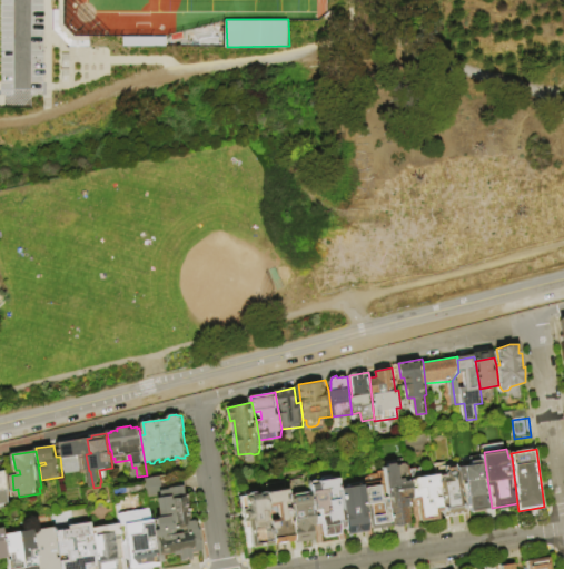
[(0,459),(1,459),(3,472),(9,471),(13,503),(15,503),(15,506),(3,508),(5,514),(0,514),(0,459)]
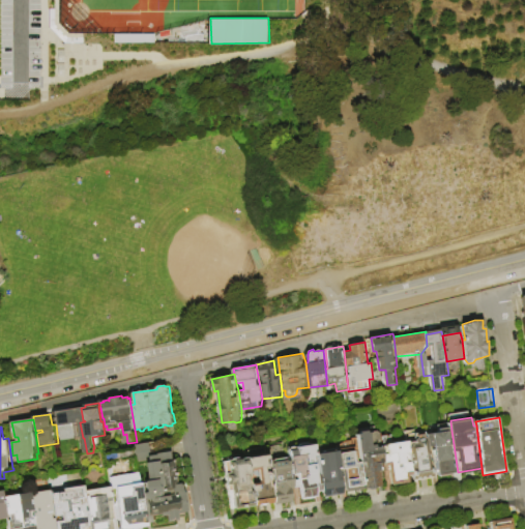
[(383,444),(382,434),(378,430),(356,434),(360,462),(366,489),(381,486),(378,464),(385,462),(383,444)]
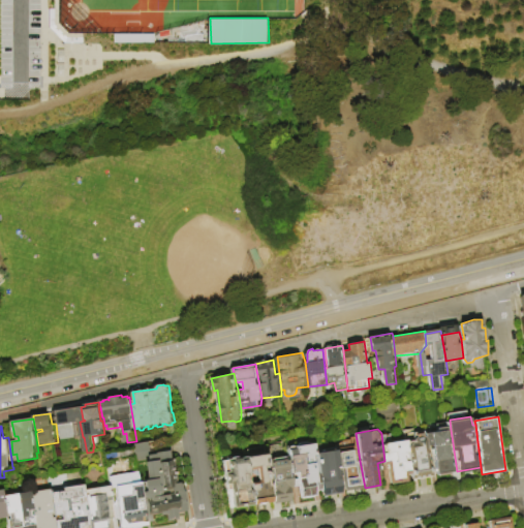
[(426,433),(421,429),(406,431),(407,440),(409,452),(410,460),(411,468),(413,478),(433,476),(428,445),(426,433)]
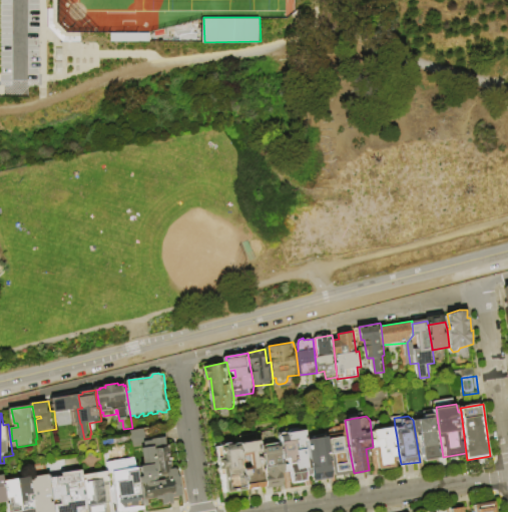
[(443,457),(426,461),(420,432),(415,432),(413,420),(437,417),(443,457)]
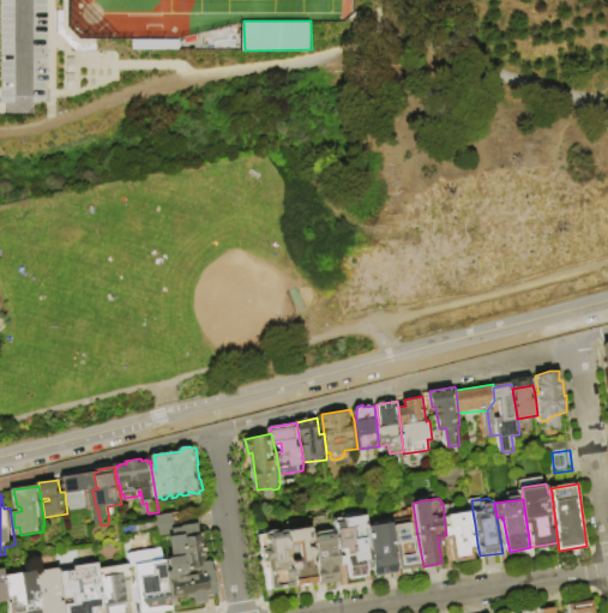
[(473,511),(444,515),(446,535),(455,534),(457,556),(471,553),(470,545),(477,544),(476,534),(470,535),(468,526),(475,524),(473,511)]
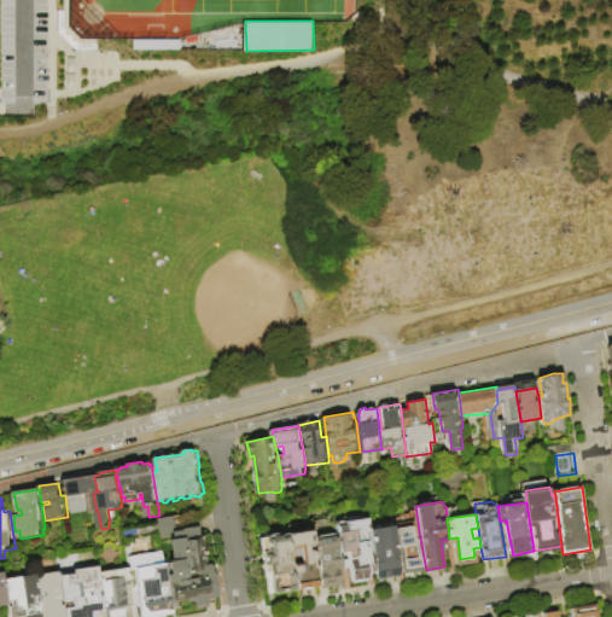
[(159,519),(176,516),(179,530),(186,529),(196,598),(197,601),(191,601),(191,599),(180,600),(181,603),(181,610),(173,611),(170,593),(175,592),(174,581),(172,582),(170,574),(173,574),(172,560),(175,560),(172,540),(176,539),(175,536),(163,539),(159,519)]
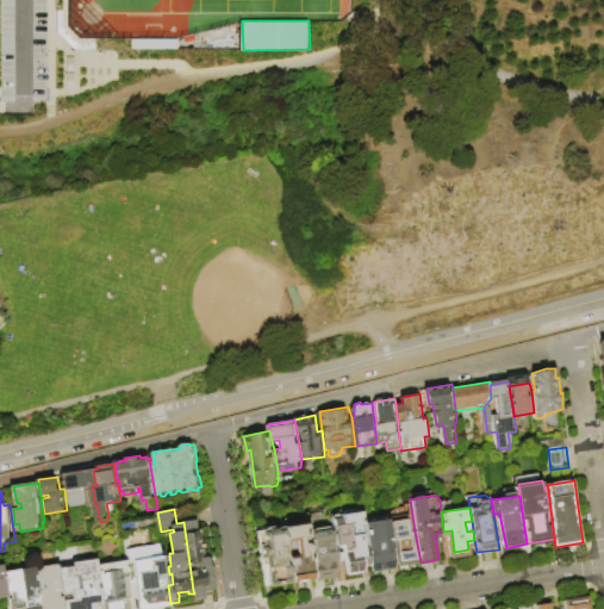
[(365,521),(363,510),(341,514),(342,523),(334,524),(334,528),(336,546),(343,546),(344,552),(340,553),(340,560),(344,560),(348,565),(348,573),(365,571),(363,565),(371,564),(365,521)]
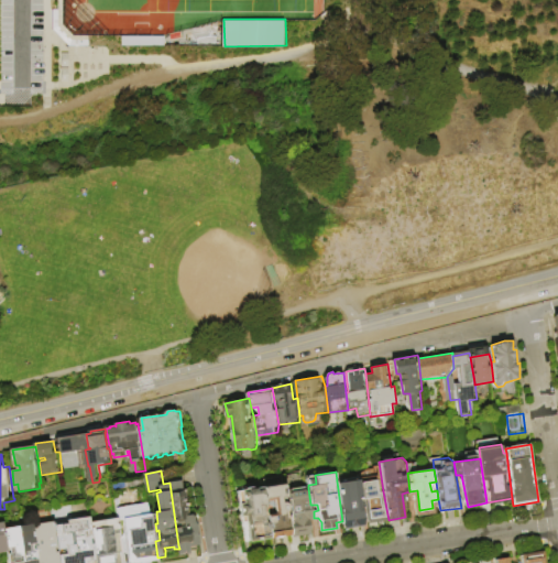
[(365,520),(343,524),(342,521),(337,482),(360,478),(360,482),(365,520)]
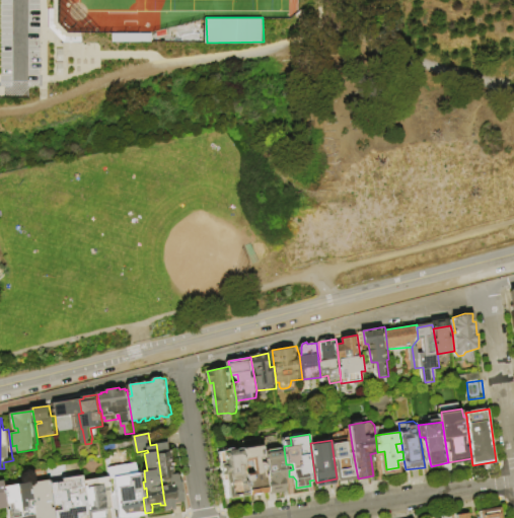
[(358,478),(337,482),(337,478),(332,443),(347,440),(349,452),(353,452),(358,478)]
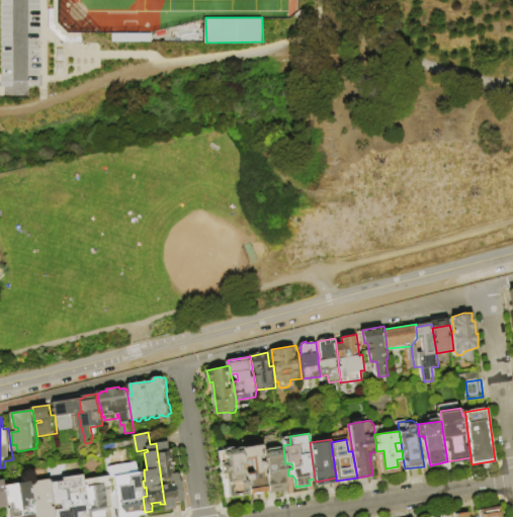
[(156,443),(155,442),(169,440),(170,449),(172,448),(176,472),(179,471),(179,474),(181,474),(182,481),(183,481),(186,499),(185,499),(185,500),(175,502),(176,507),(168,508),(167,501),(164,501),(156,443)]
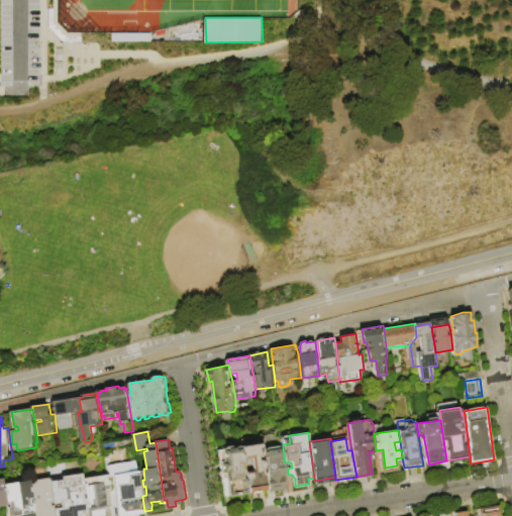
[(264,450),(262,442),(241,445),(242,457),(252,456),(254,472),(246,474),(248,494),(269,490),(264,450)]
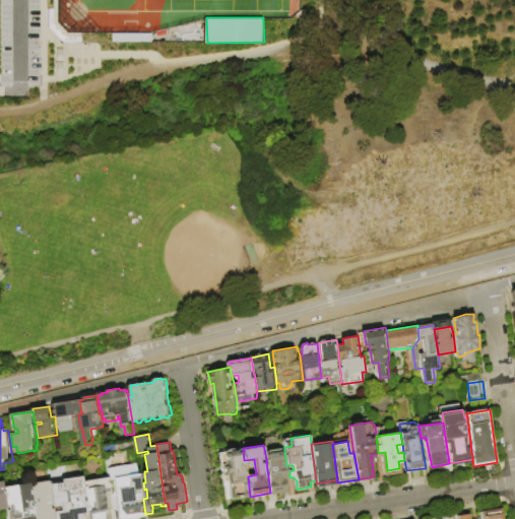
[(243,448),(221,452),(226,477),(229,477),(232,498),(250,497),(248,476),(244,460),(243,448)]
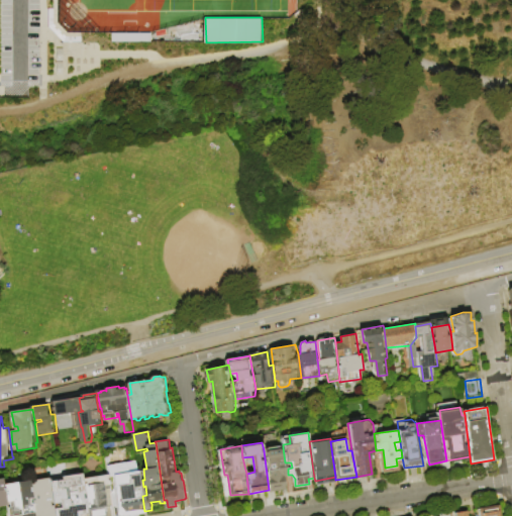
[(283,447),(264,450),(269,490),(286,488),(284,476),(288,475),(288,469),(285,462),(283,447)]
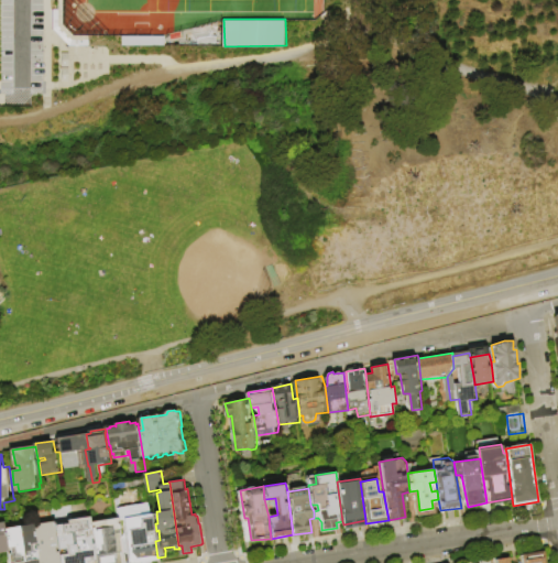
[(124,538),(121,517),(120,513),(151,509),(155,541),(157,558),(132,561),(129,538),(124,538)]
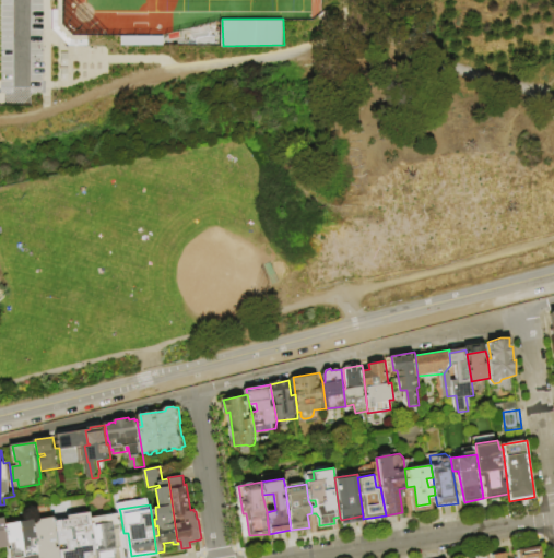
[(61,557),(60,549),(68,548),(69,553),(71,553),(70,543),(59,544),(59,542),(56,518),(91,512),(91,517),(93,526),(91,526),(93,539),(94,538),(95,539),(95,546),(97,556),(89,557),(61,557)]
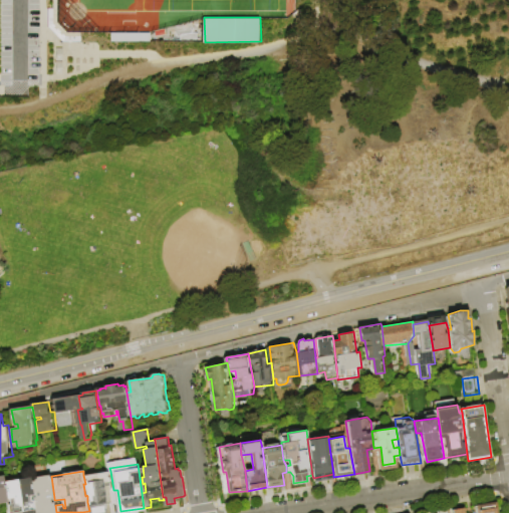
[(89,512),(89,511),(87,502),(90,502),(89,496),(87,496),(86,495),(85,484),(83,475),(110,471),(113,490),(111,490),(113,503),(106,504),(107,512),(89,512)]
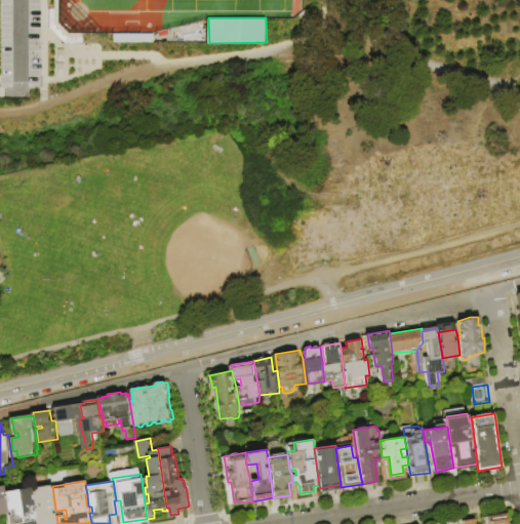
[(32,488),(32,487),(51,484),(52,486),(55,509),(52,509),(53,513),(56,512),(56,516),(57,523),(42,523),(37,523),(36,511),(35,507),(38,506),(37,501),(34,502),(32,488)]
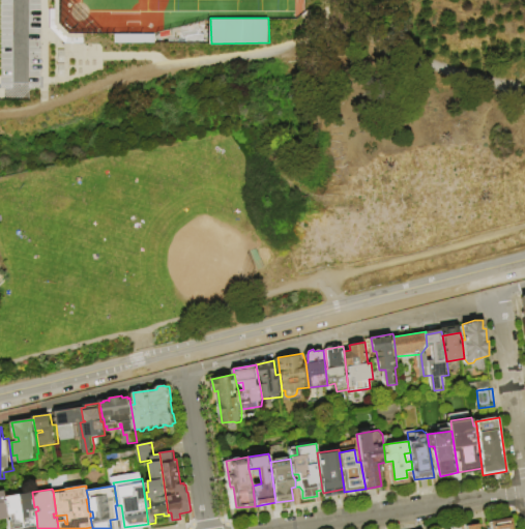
[(0,491),(5,491),(6,496),(8,515),(9,519),(0,520),(0,491)]
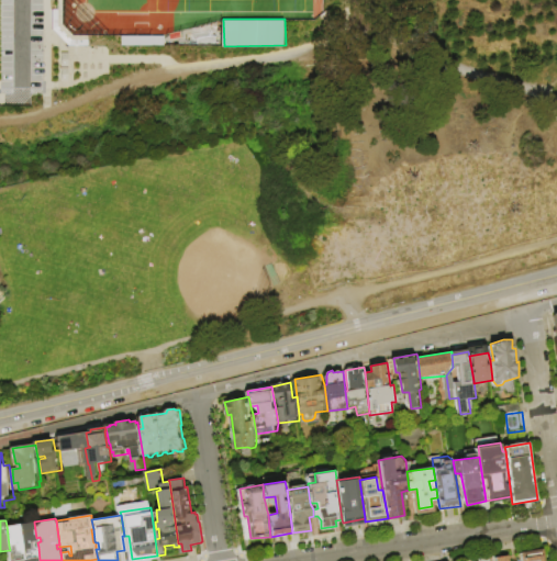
[(25,560),(20,524),(34,523),(36,538),(37,541),(34,541),(35,547),(39,547),(40,560),(25,560)]
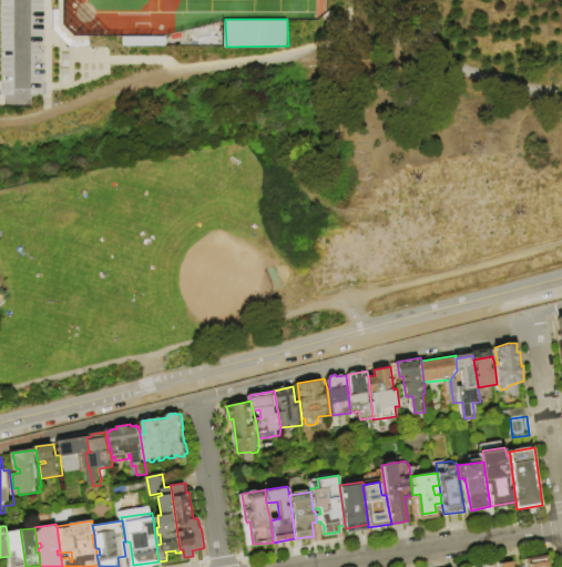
[(7,532),(20,529),(26,566),(11,566),(10,557),(12,557),(12,550),(9,552),(7,532)]
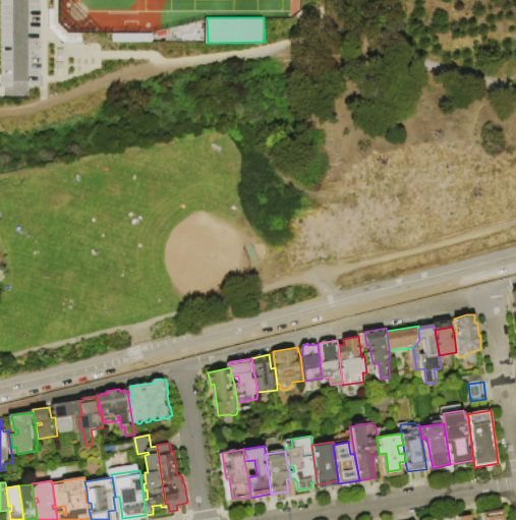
[(485,519),(484,512),(505,509),(506,519),(485,519)]
